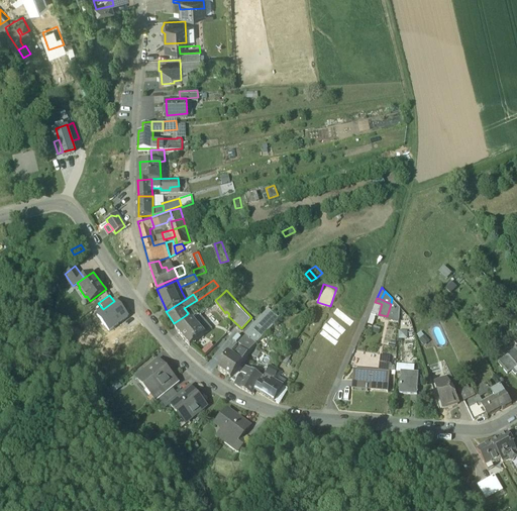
[(400,306),(392,298),(391,304),(388,313),(390,314),(389,316),(399,318),(400,306)]
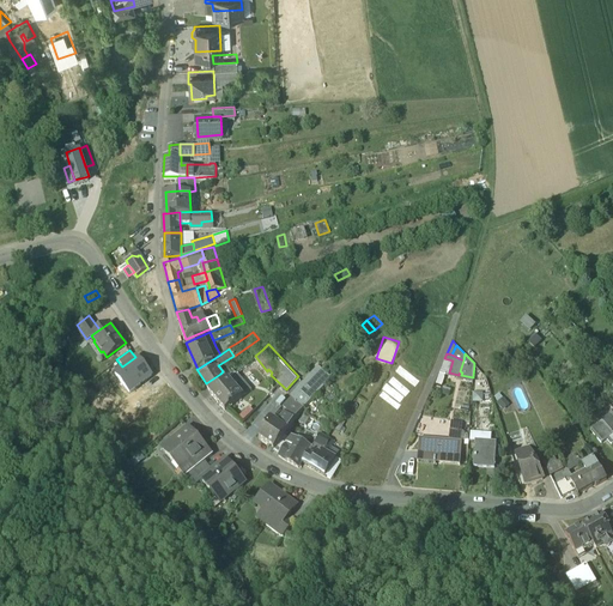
[(116,373),(131,391),(152,373),(138,355),(135,357),(122,367),(116,373)]
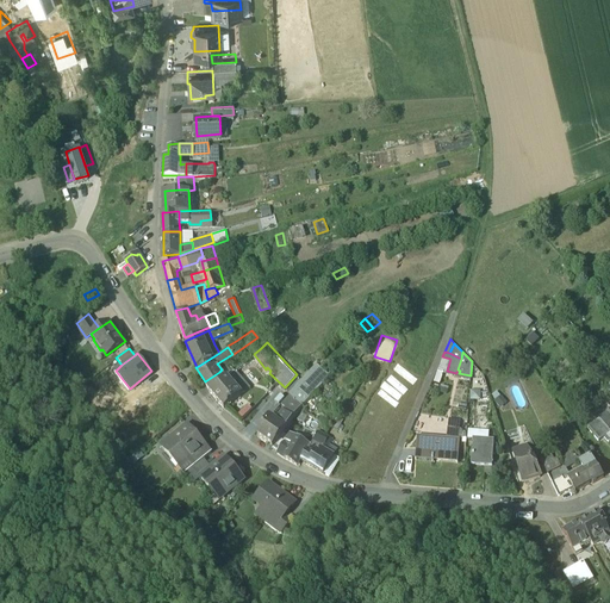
[(317,360),(296,384),(299,386),(292,393),(292,395),(303,403),(311,393),(330,373),(317,360)]
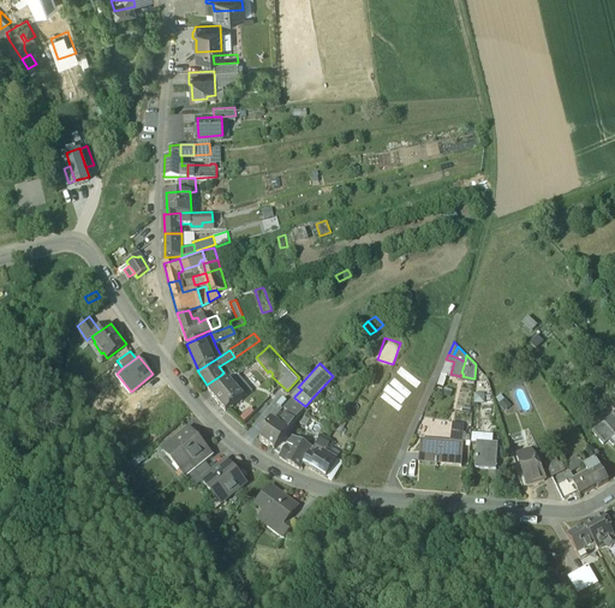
[(224,373),(221,375),(225,381),(228,377),(234,373),(234,374),(236,373),(231,368),(224,373)]
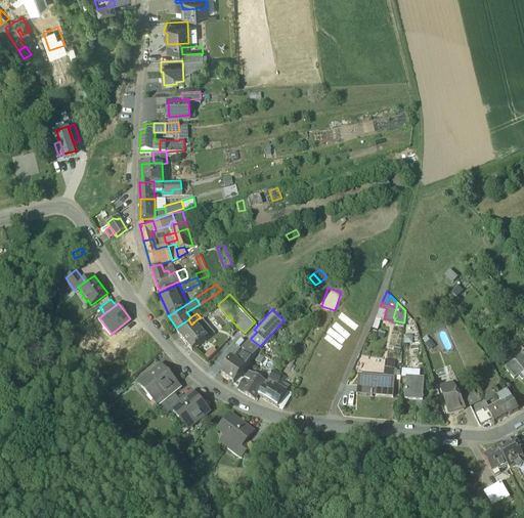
[(188,319),(176,328),(180,334),(191,325),(188,319)]
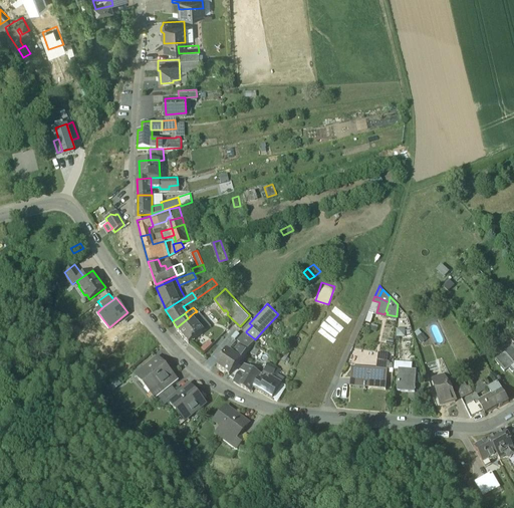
[(188,318),(177,327),(189,341),(203,330),(191,315),(188,318)]
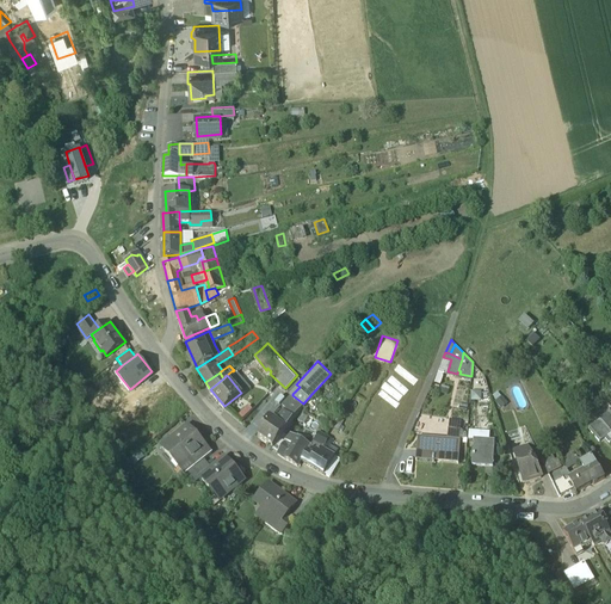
[(277,420),(271,415),(258,433),(273,444),(294,414),(303,404),(292,395),(292,394),(291,393),(283,401),(288,406),(285,410),(277,420)]
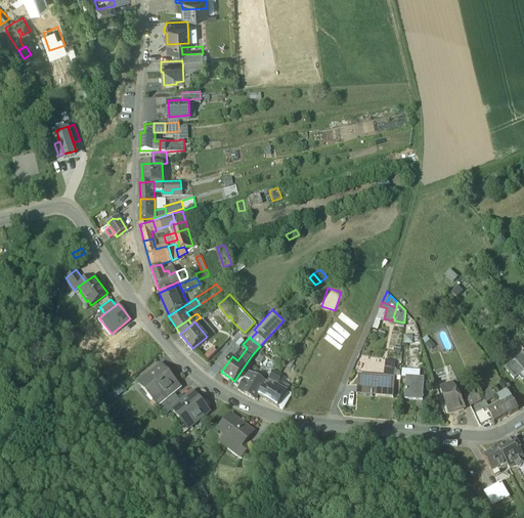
[(523,346),(505,363),(514,375),(519,371),(523,367),(523,346)]
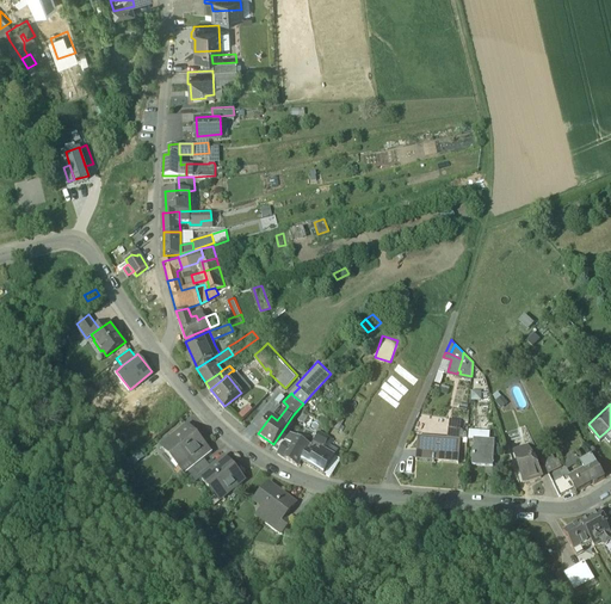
[(445,437),(419,435),(419,433),(418,433),(417,458),(431,460),(458,462),(460,437),(461,420),(448,419),(445,437)]
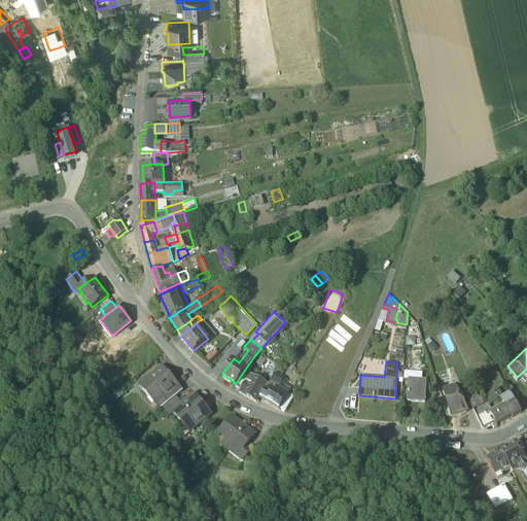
[(162,365),(140,383),(150,395),(157,389),(164,396),(176,386),(166,374),(168,372),(162,365)]
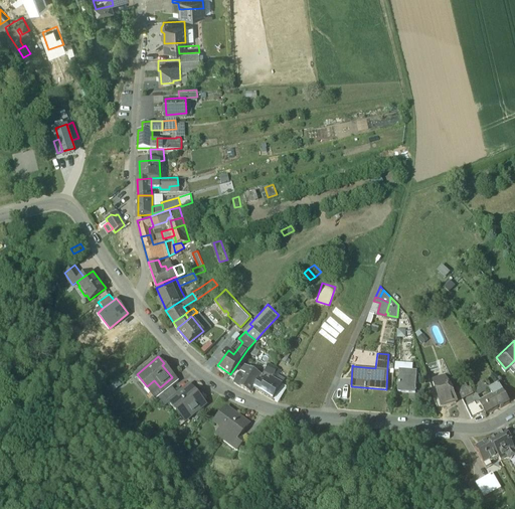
[(262,371),(244,361),(240,367),(246,371),(245,374),(239,370),(233,379),(240,384),(250,389),(262,371)]
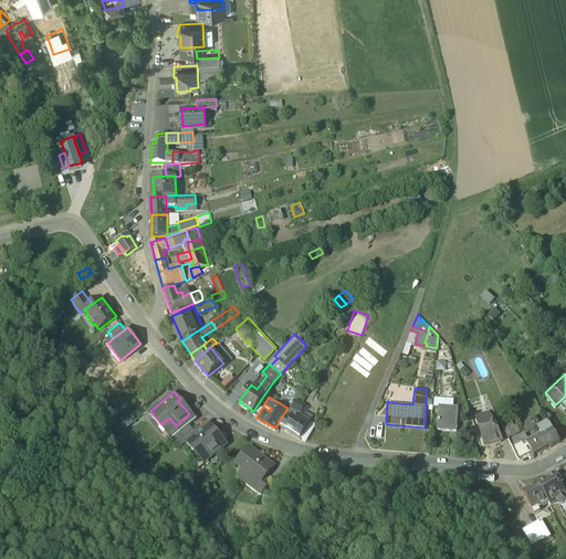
[(308,404),(295,397),(290,407),(302,414),(308,404)]
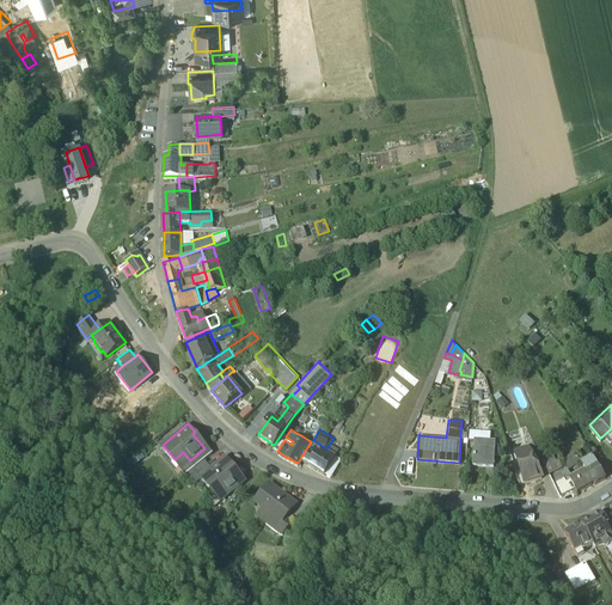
[(495,439),(475,438),(473,464),(494,465),(495,439)]
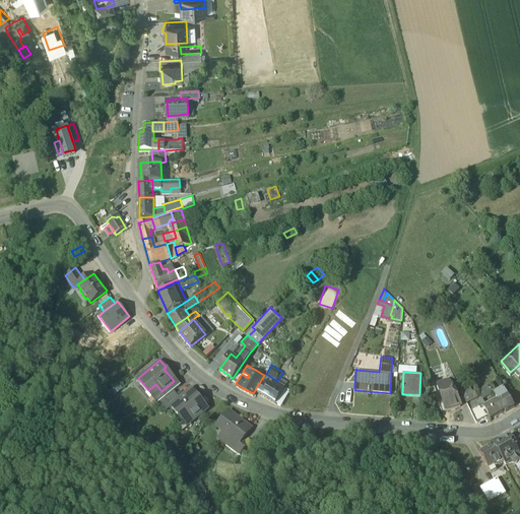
[(460,386),(453,373),(447,375),(448,377),(449,377),(454,389),(460,386)]
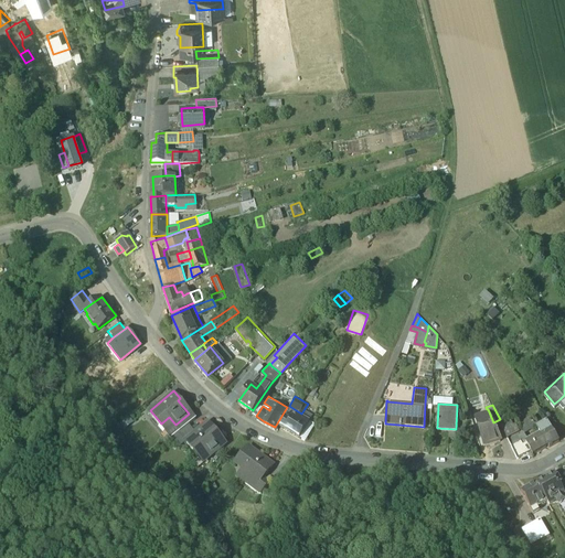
[(289,406),(284,414),(279,422),(300,436),(310,418),(301,414),(289,406)]
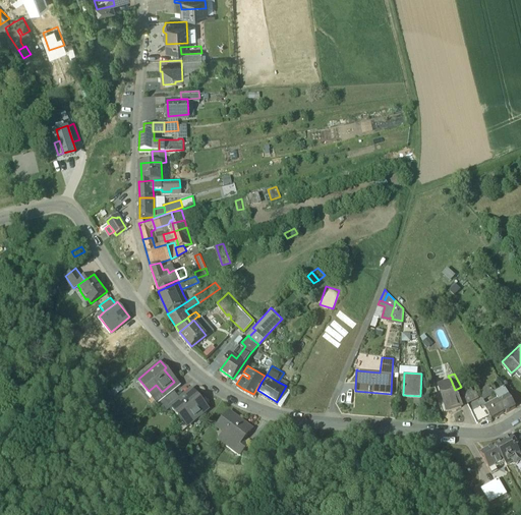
[(455,390),(450,378),(449,378),(439,382),(447,408),(461,403),(455,390)]
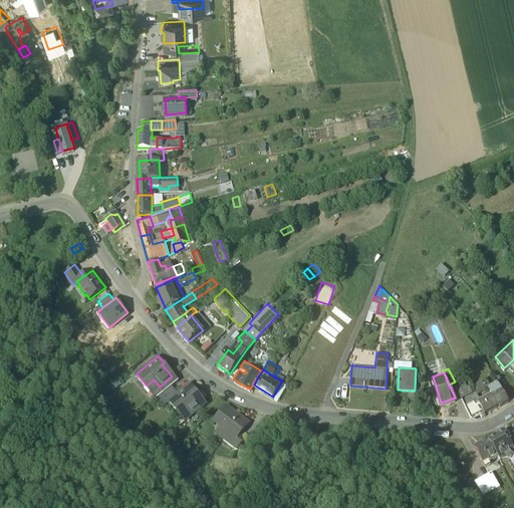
[(463,375),(454,379),(455,382),(461,395),(472,389),(469,384),(467,385),(463,375)]
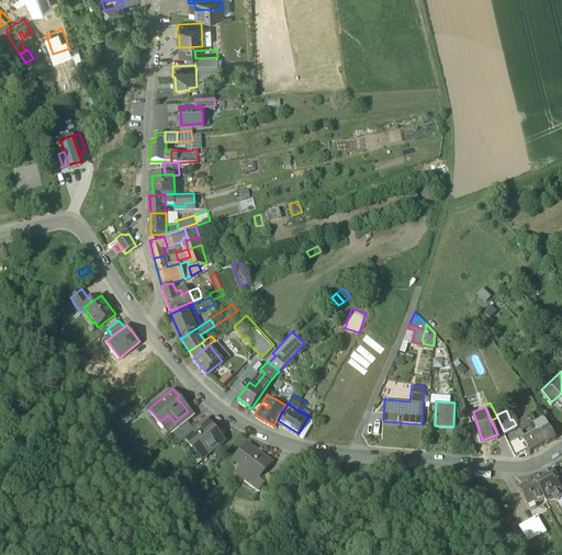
[(188,411),(175,422),(179,428),(188,420),(192,417),(188,411)]
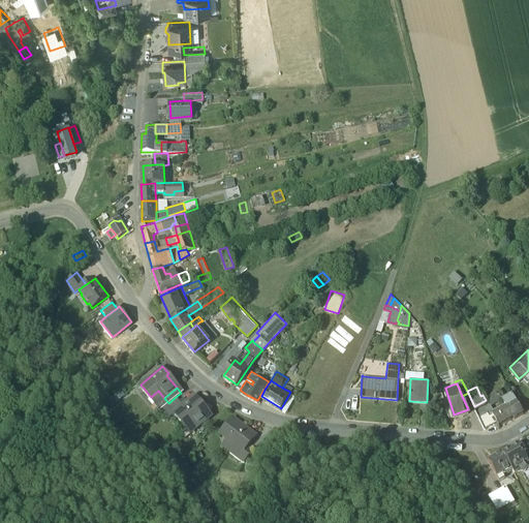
[(496,389),(487,395),(491,402),(502,396),(499,392),(498,393),(496,389)]
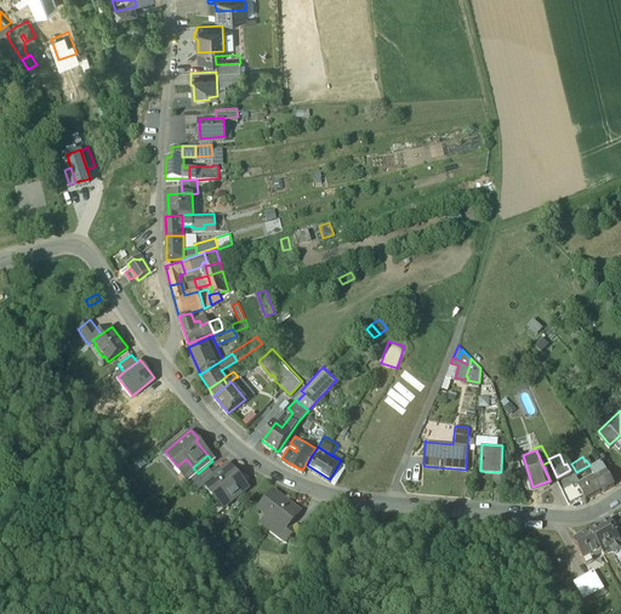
[(581,483),(580,484),(577,482),(573,484),(579,495),(584,493),(585,495),(603,485),(604,487),(614,481),(602,459),(590,465),(593,470),(579,478),(581,483)]
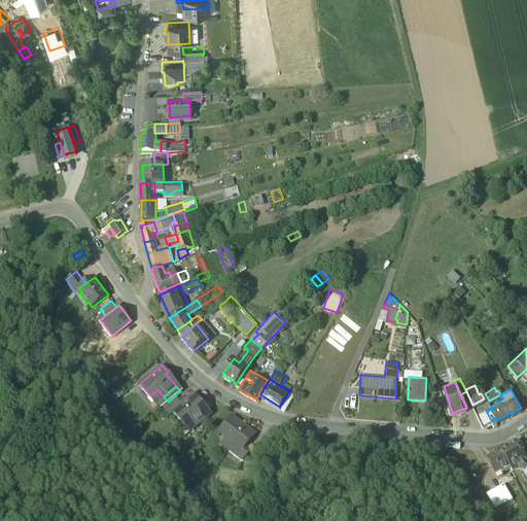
[(183,403),(174,410),(174,411),(184,422),(190,417),(196,424),(210,412),(195,393),(183,403)]
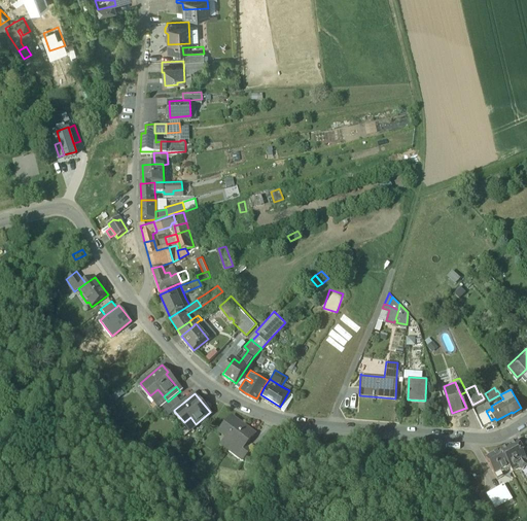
[(168,402),(161,408),(165,412),(169,409),(173,412),(174,411),(174,410),(183,403),(176,394),(168,402)]
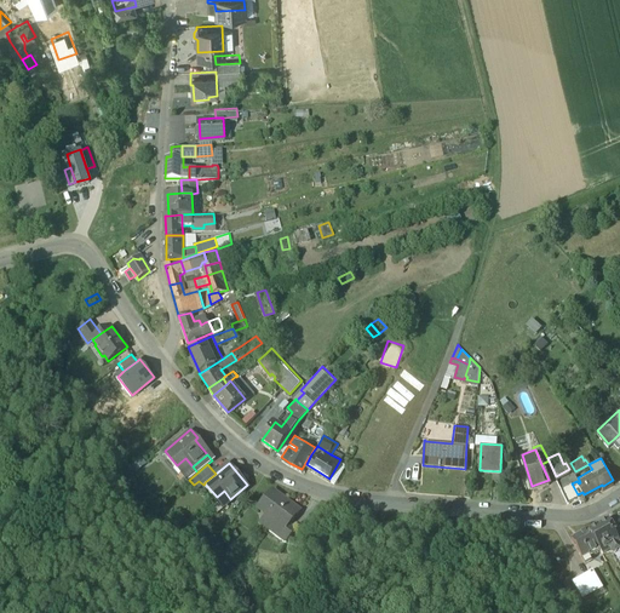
[(568,473),(557,477),(560,482),(561,485),(570,480),(570,481),(572,480),(568,473)]
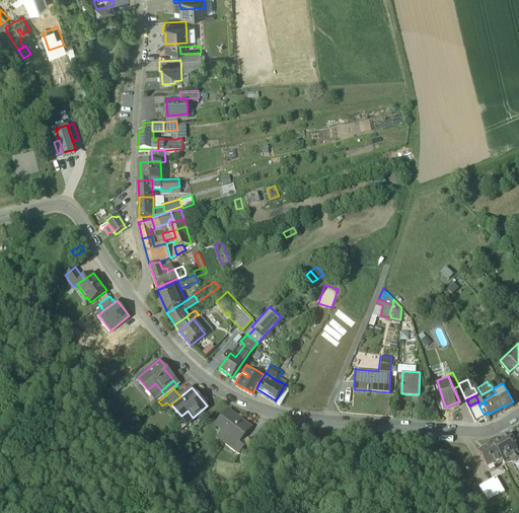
[(469,406),(469,407),(475,418),(484,414),(478,405),(477,402),(477,401),(469,406)]
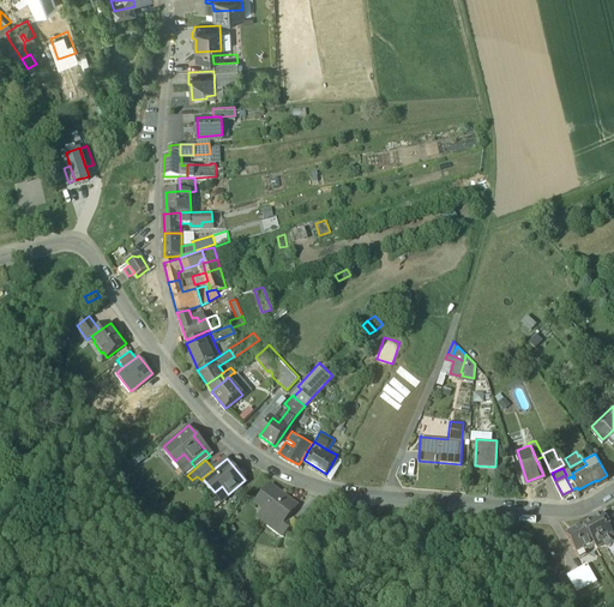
[(298,504),(270,484),(258,499),(271,509),(263,520),(277,530),(286,518),(298,504)]
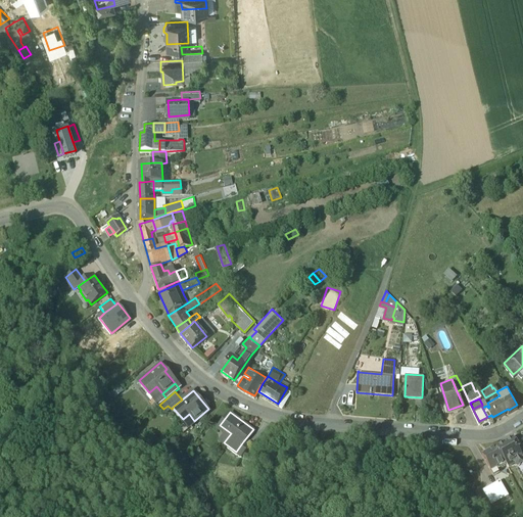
[(516,440),(513,435),(504,441),(503,440),(496,443),(507,462),(508,464),(516,460),(517,462),(519,463),(522,460),(522,456),(515,441),(516,440)]
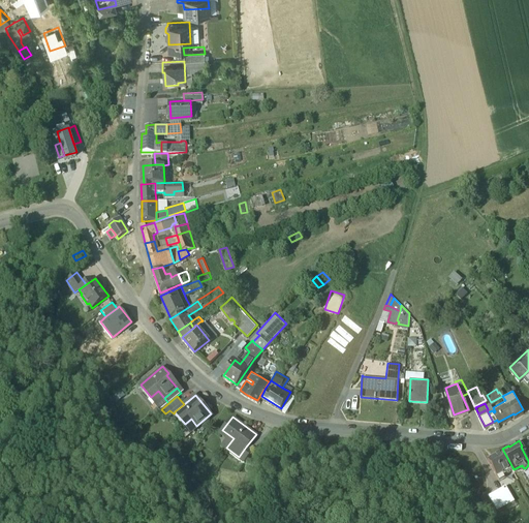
[(246,447),(239,457),(245,461),(252,452),(246,447)]
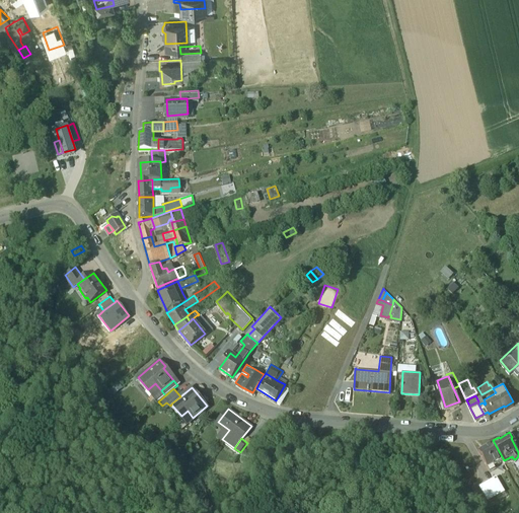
[(503,458),(493,440),(478,448),(488,464),(493,461),(494,463),(495,463),(503,458)]
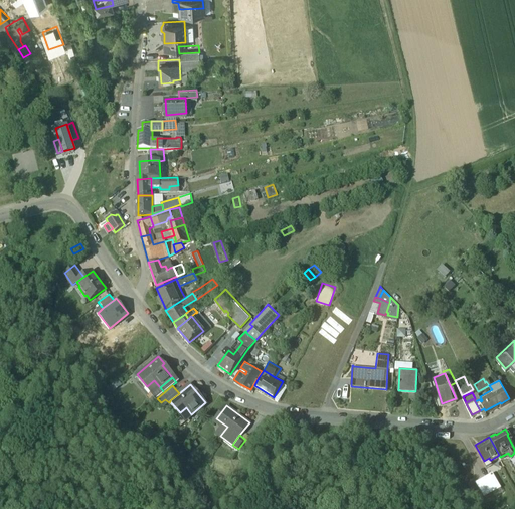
[(492,470),(475,480),(483,494),(501,484),(492,470)]
